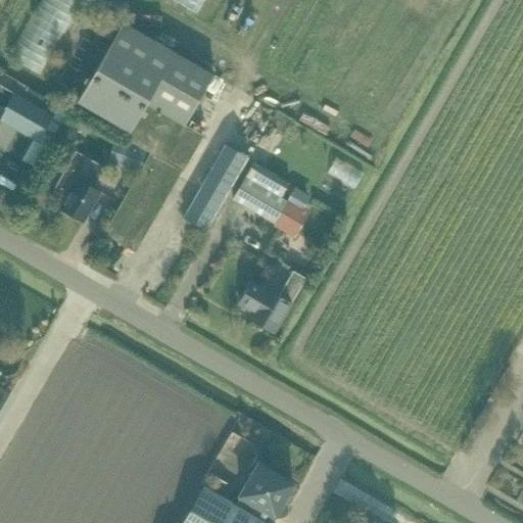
[(90,14),(79,14),(79,28),(90,28),(90,14)]
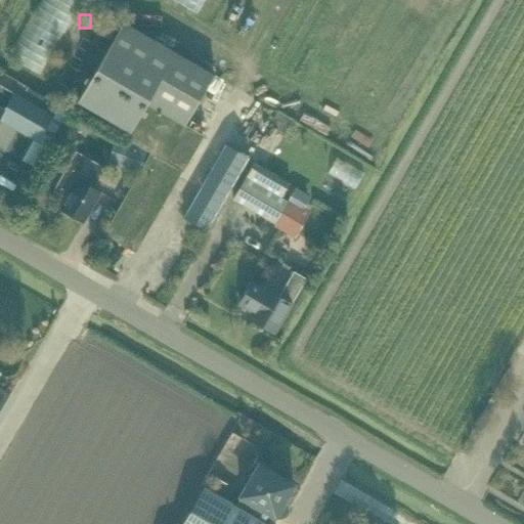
[(111,41),(116,25),(103,20),(98,38),(111,41)]
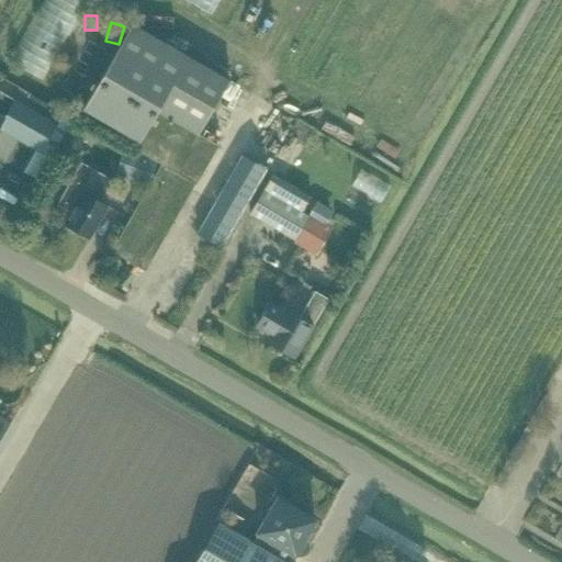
[(82,110),(138,142),(135,148),(163,164),(143,198),(131,218),(111,251),(146,271),(218,145),(199,134),(231,79),(133,23),(82,110)]
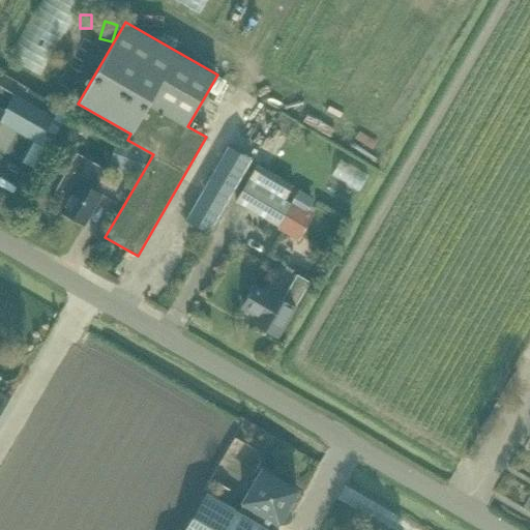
[(0,121),(19,133),(39,145),(55,118),(34,106),(0,85),(0,121)]
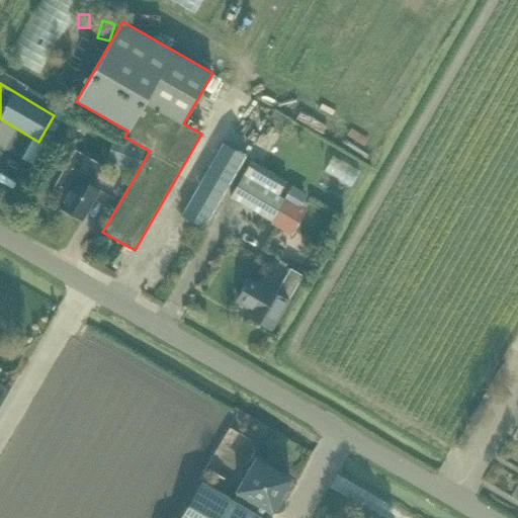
[(75,115),(69,125),(84,135),(91,124),(75,115)]
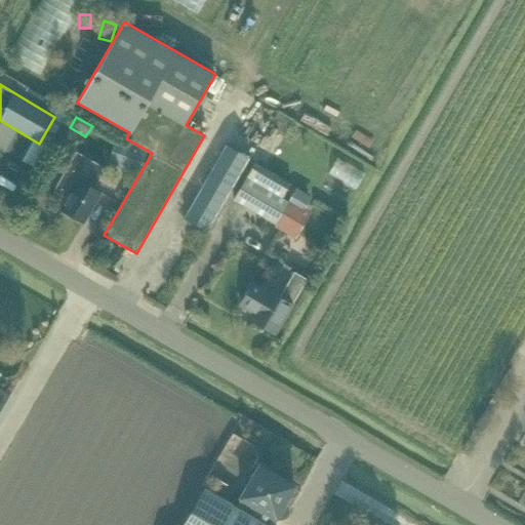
[(115,140),(108,161),(138,172),(146,152),(115,140)]
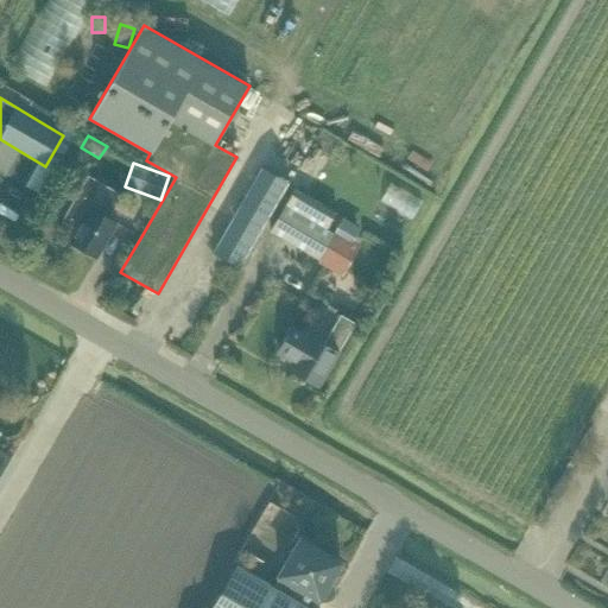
[(242,203),(214,253),(239,267),(268,219),(290,183),(264,168),(242,203)]
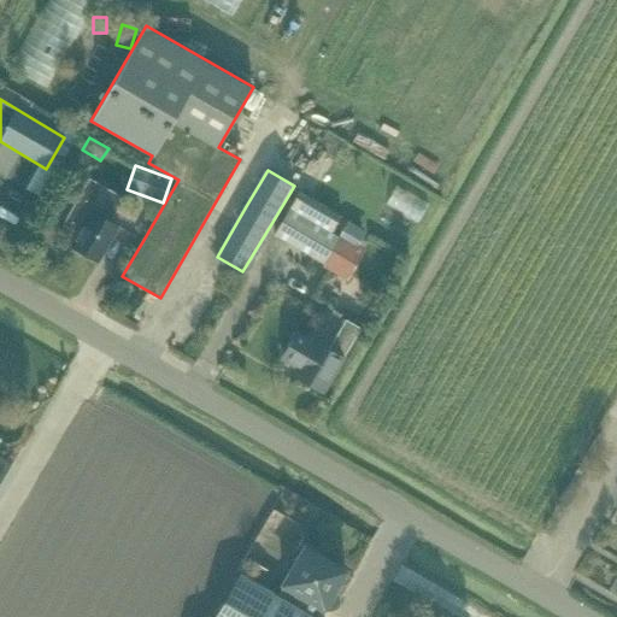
[(121,227),(111,219),(124,198),(90,177),(63,224),(76,234),(70,246),(100,263),(121,227)]
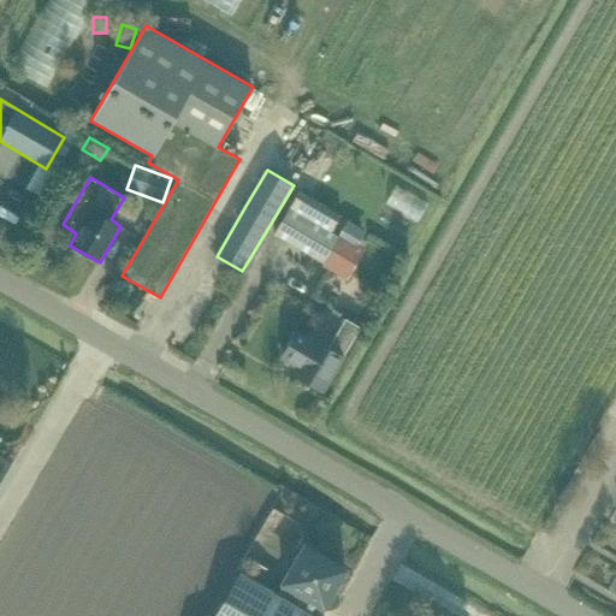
[(274,235),(324,264),(339,237),(331,232),(341,217),(298,193),(274,235)]
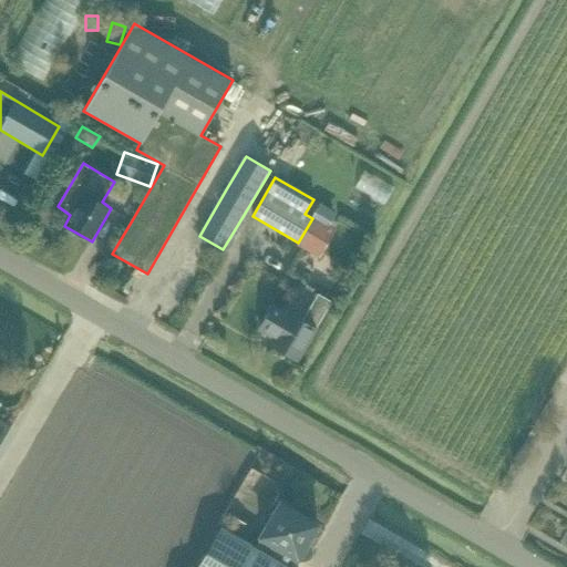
[(320,203),(313,215),(315,215),(329,224),(336,212),(320,203)]
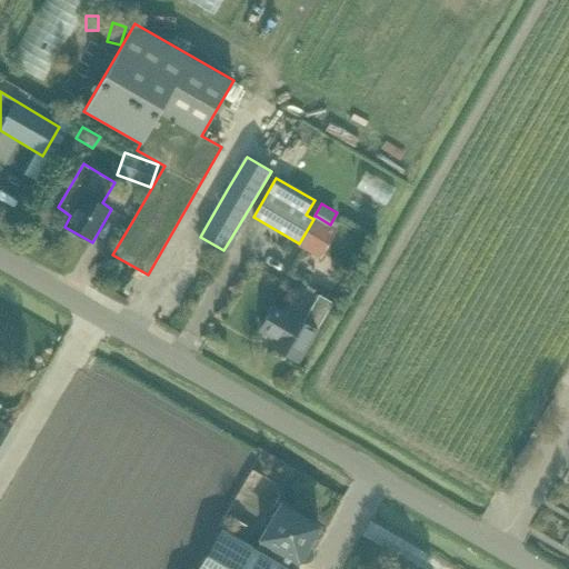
[(297,361),(317,328),(332,302),(318,295),(303,322),(275,305),(260,329),(276,338),(271,347),(297,361)]
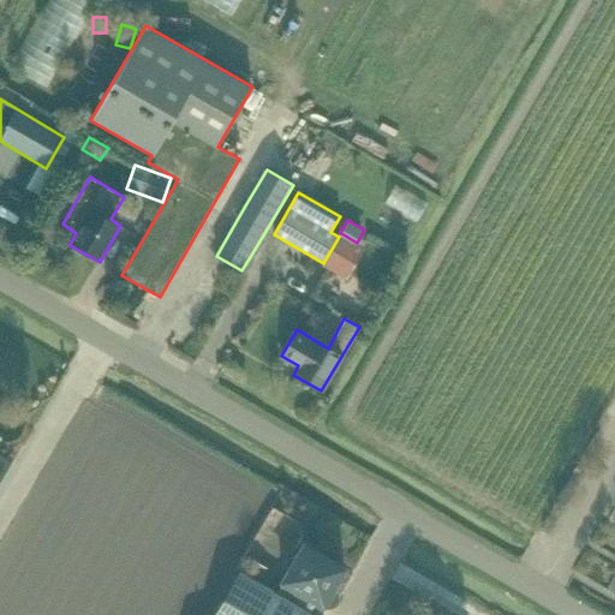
[(316,614),(323,604),(329,608),(336,605),(340,598),(339,591),(334,589),(346,568),(306,545),(300,555),(290,560),(291,572),(285,581),(287,583),(280,593),(240,571),(214,614),(316,614)]
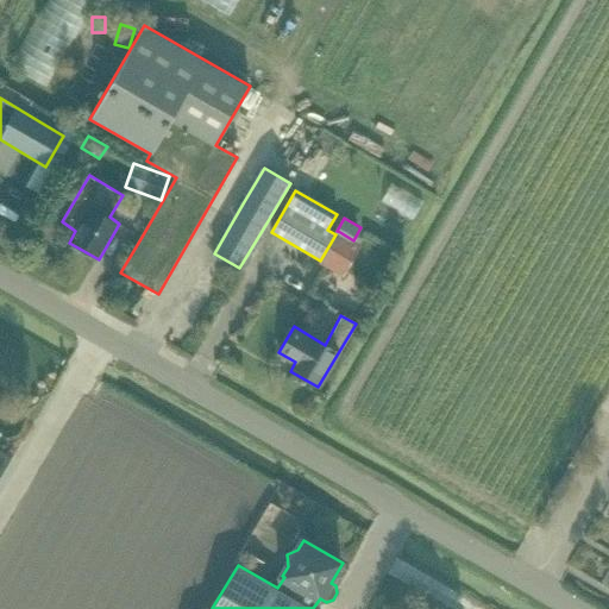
[(249,554),(243,565),(257,573),(264,563),(249,554)]
